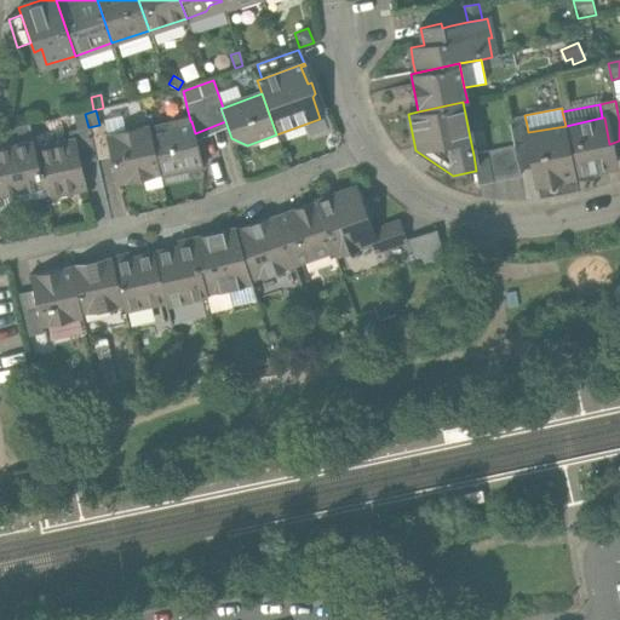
[(74,116),(78,130),(89,127),(85,114),(74,116)]
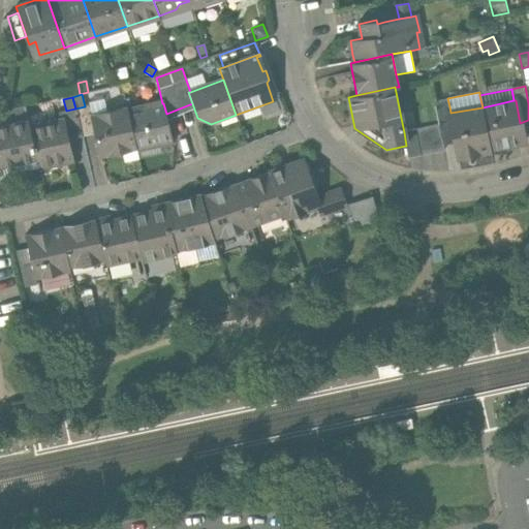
[(89,101),(90,105),(92,116),(107,112),(104,98),(89,101)]
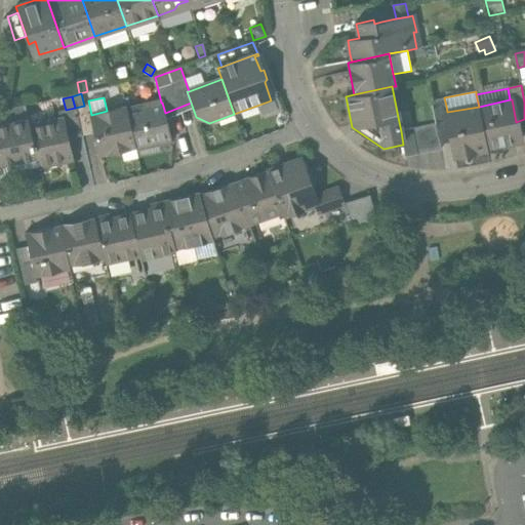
[(510,99),(479,107),(487,150),(520,143),(516,122),(512,99),(510,99)]
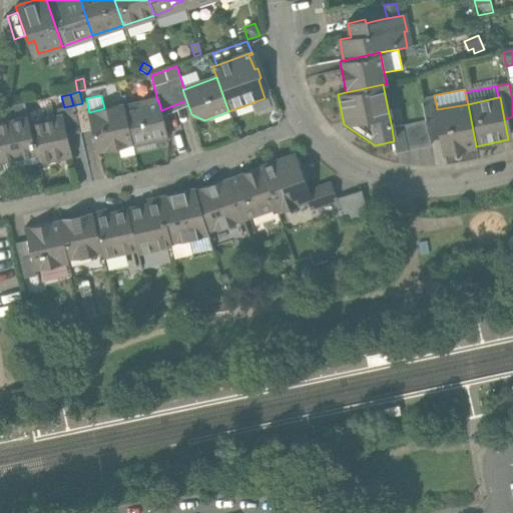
[(157,100),(124,108),(132,144),(167,136),(161,110),(158,100),(157,100)]
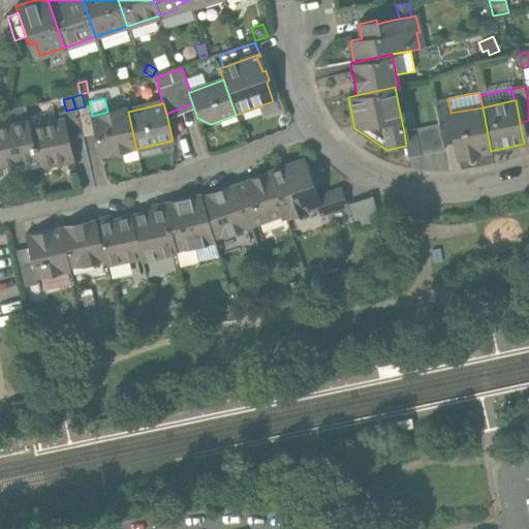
[(58,113),(60,121),(62,120),(67,142),(95,134),(91,116),(92,116),(90,105),(85,106),(75,109),(66,111),(58,113)]
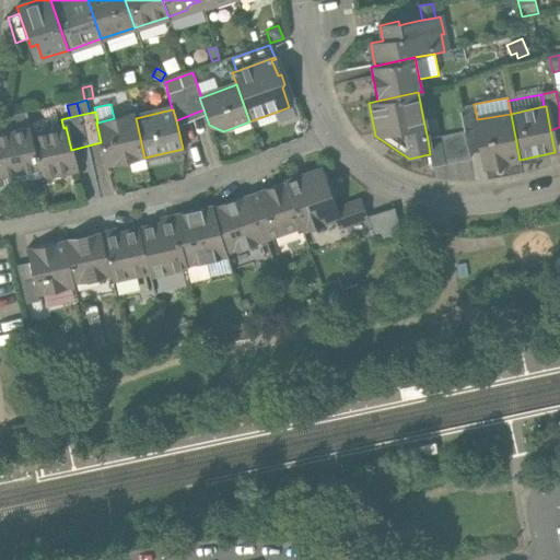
[(468,155),(481,152),(475,120),(477,119),(476,113),(461,116),(464,133),(468,155)]
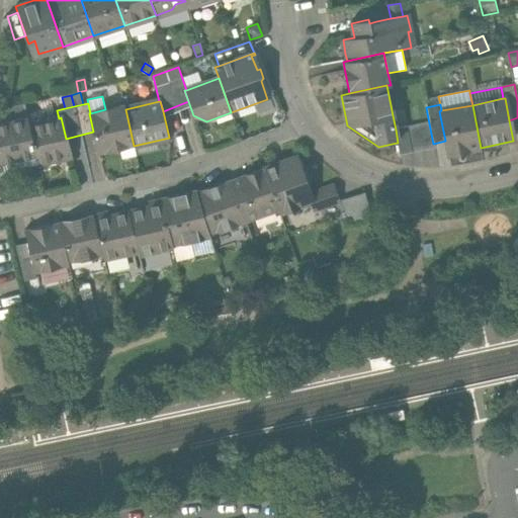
[(26,117),(24,105),(1,111),(4,122),(26,117)]
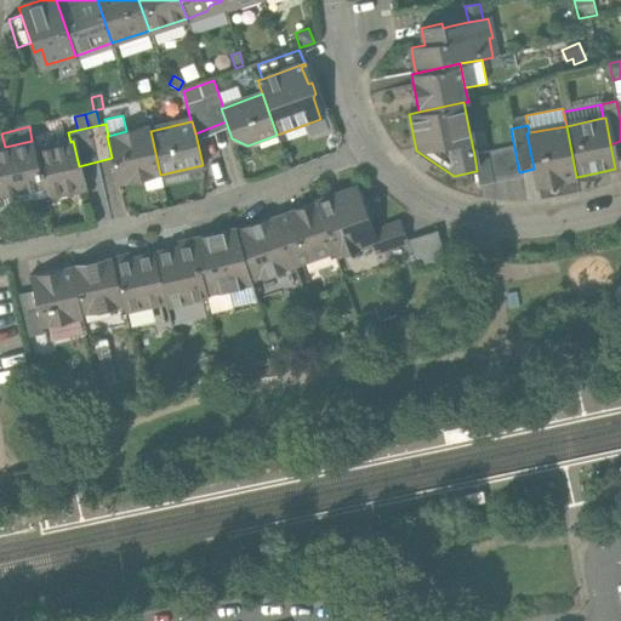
[(118,186),(160,175),(151,131),(149,126),(126,131),(108,136),(107,136),(112,158),(118,186)]
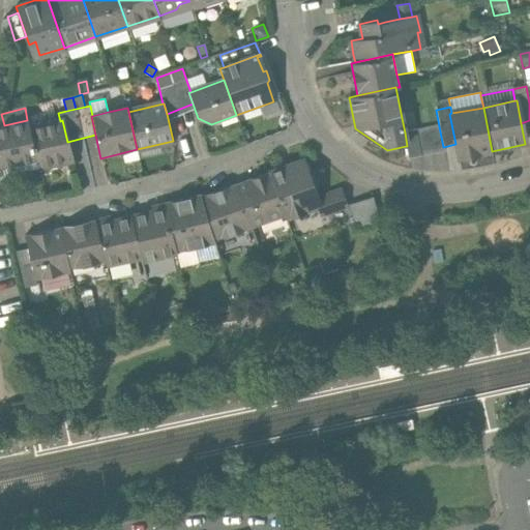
[(493,153),(492,151),(483,108),(451,113),(449,114),(455,144),(459,160),(493,153)]
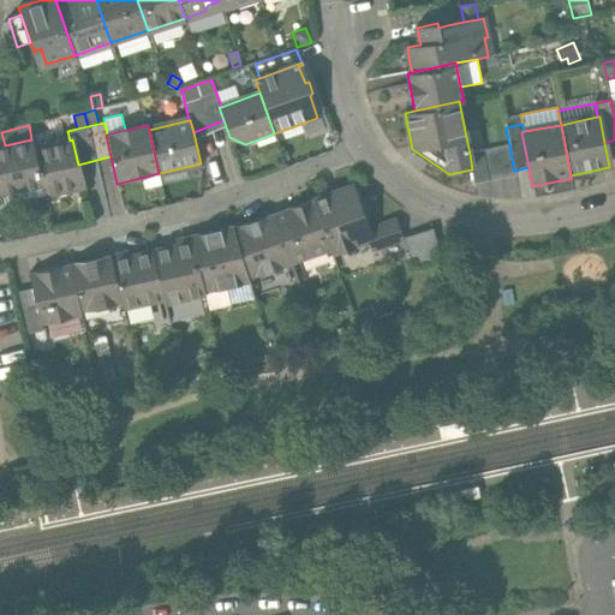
[(0,145),(0,206),(1,207),(3,196),(17,193),(18,202),(29,199),(46,196),(34,148),(31,139),(5,145),(0,145)]
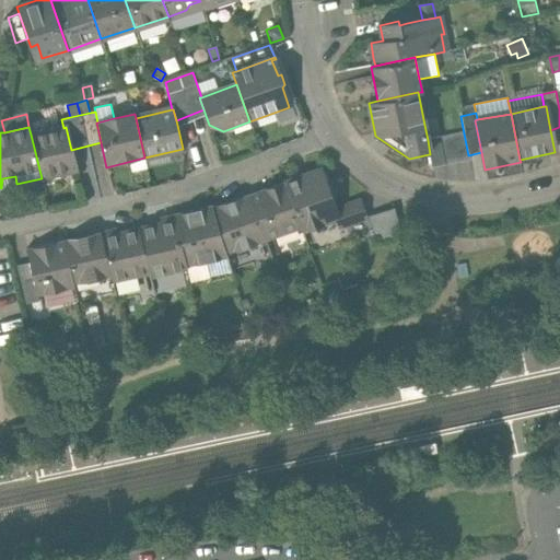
[(63,128),(31,135),(42,178),(76,171),(71,150),(66,127),(63,128)]
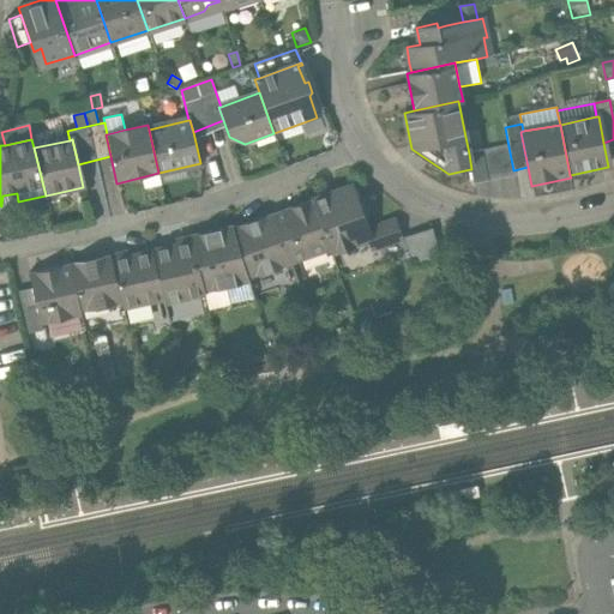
[(515,176),(513,170),(509,146),(469,154),(471,169),(470,169),(474,185),(515,176)]
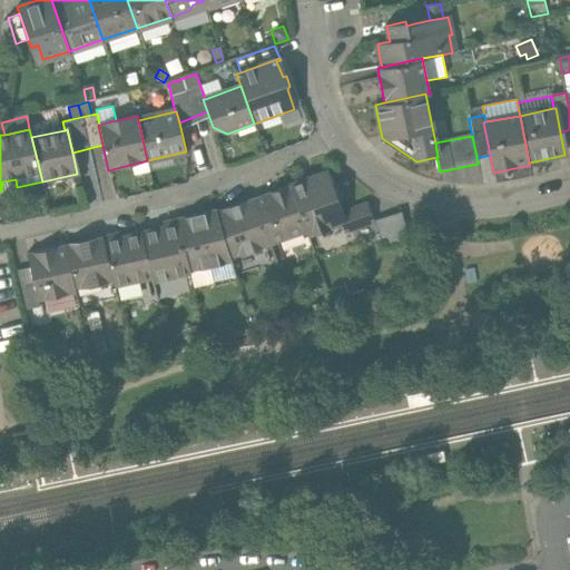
[(307,236),(343,224),(344,223),(341,214),(338,208),(342,203),(337,192),(332,188),(325,174),(290,186),(306,233),(307,236)]
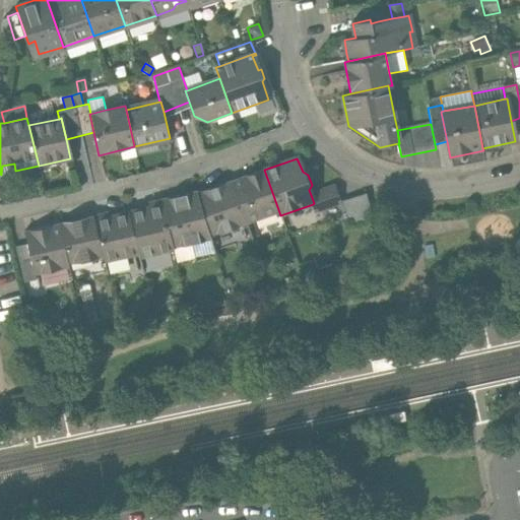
[(1,175),(0,174),(0,179),(10,181),(26,177),(24,169),(15,171),(14,164),(2,166),(1,175)]
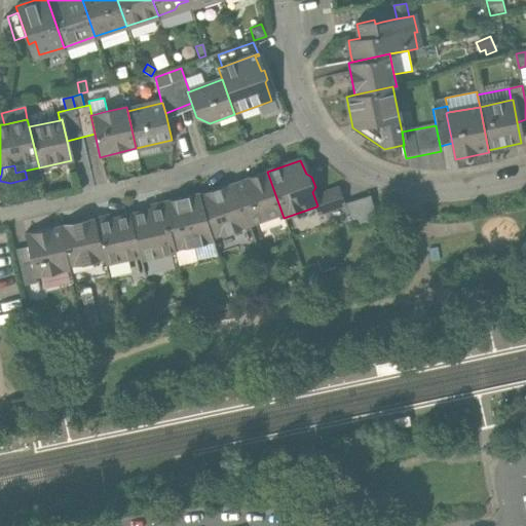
[(267,172),(233,184),(249,226),(283,215),(267,172)]
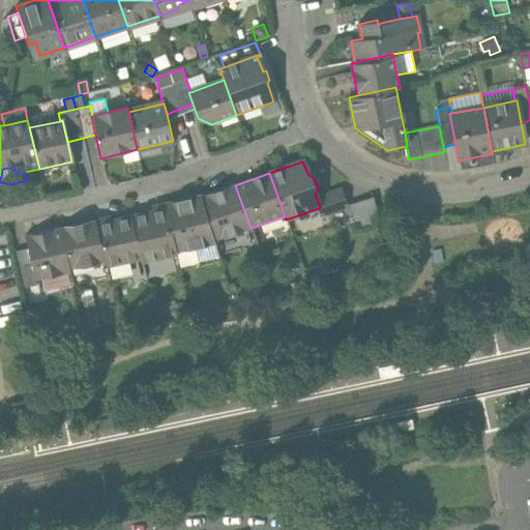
[(213,241),(251,228),(235,185),(201,198),(213,241)]
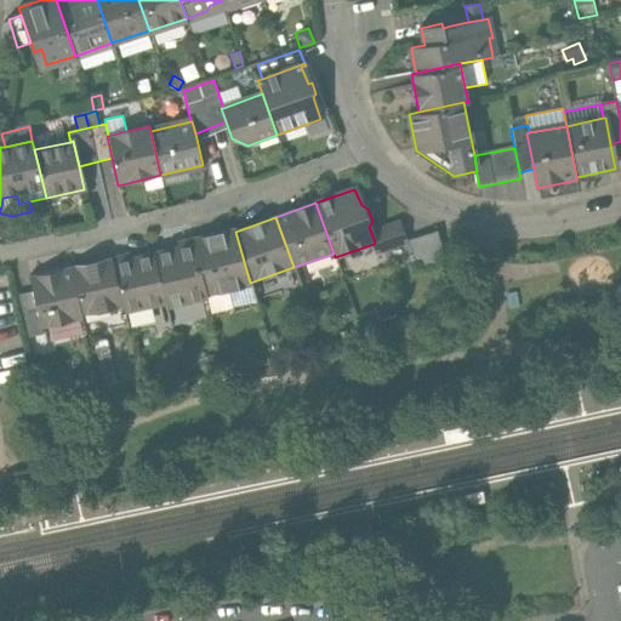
[(377,254),(405,243),(398,223),(371,233),(375,243),(374,244),(377,254)]
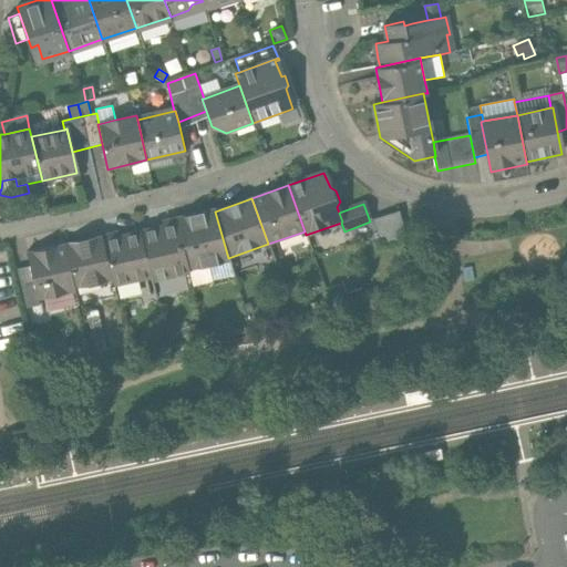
[(235,276),(228,258),(215,212),(215,210),(177,218),(189,270),(207,266),(212,281),(235,276)]
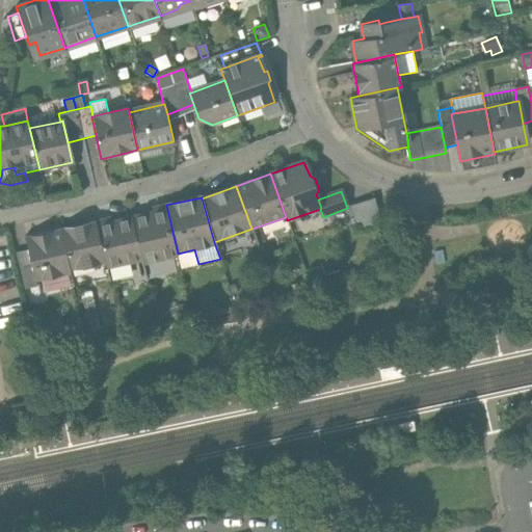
[(375,198),(347,208),(355,231),(380,224),(375,198)]
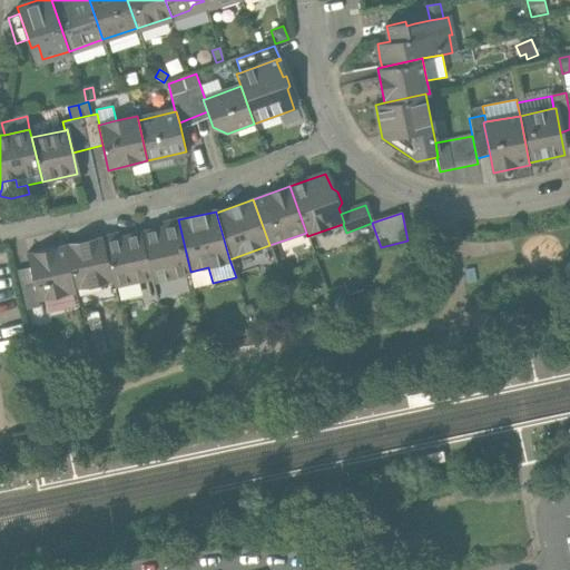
[(165,227),(141,233),(151,278),(153,283),(190,274),(190,272),(178,219),(164,223),(165,227)]
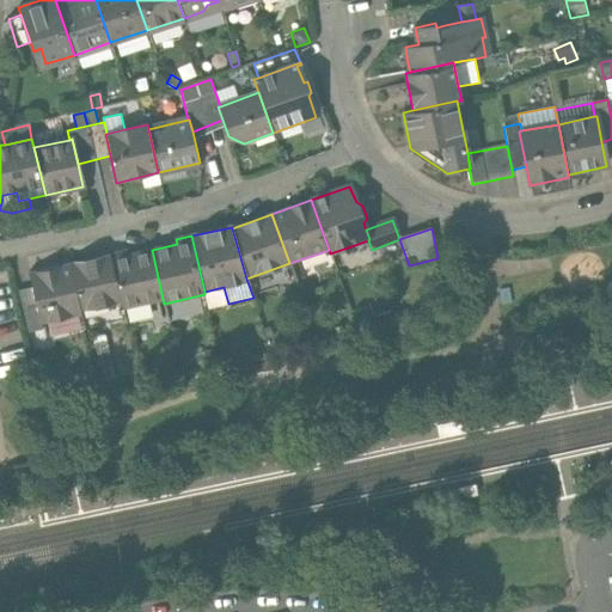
[(123,308),(163,299),(152,250),(126,256),(126,251),(110,255),(121,301),(123,308)]
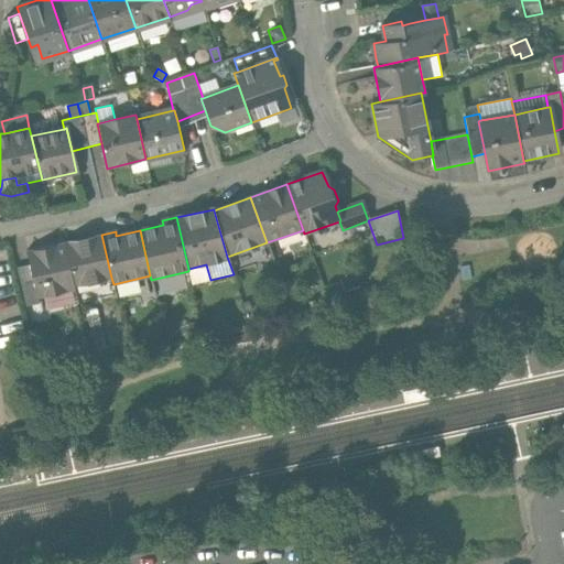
[(101,235),(64,243),(74,286),(111,278),(101,235)]
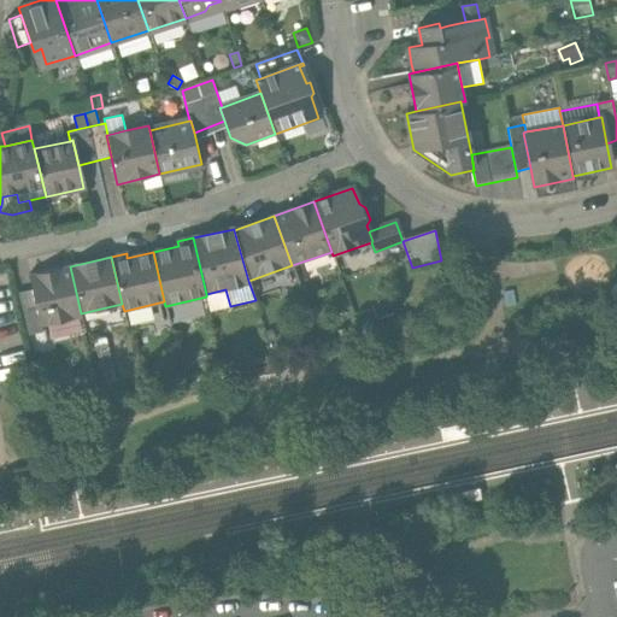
[(29,276),(33,292),(41,328),(82,318),(81,313),(70,266),(29,276)]
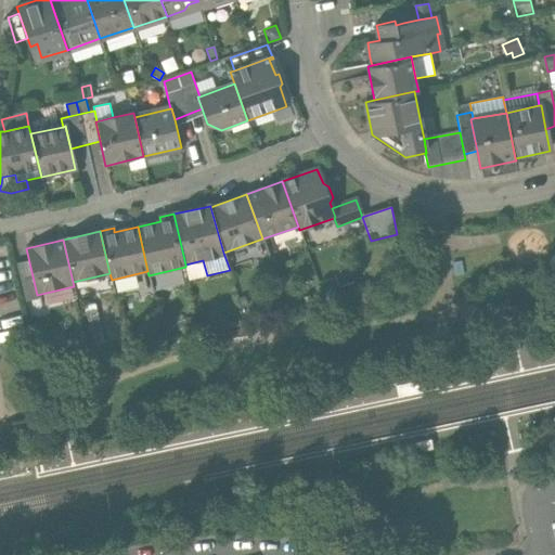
[(185,265),(185,267),(189,280),(207,275),(203,260),(185,265)]
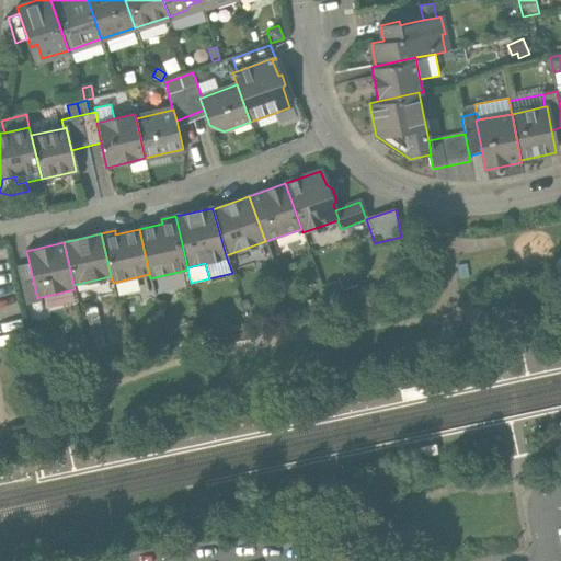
[(38,305),(37,298),(30,265),(16,268),(26,307),(38,305)]
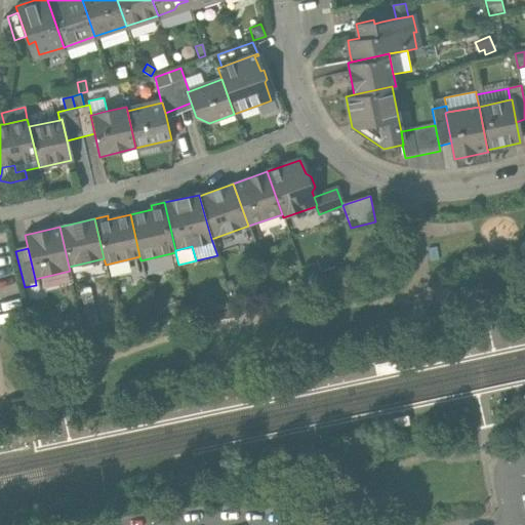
[(384,270),(381,256),(366,259),(368,273),(384,270)]
